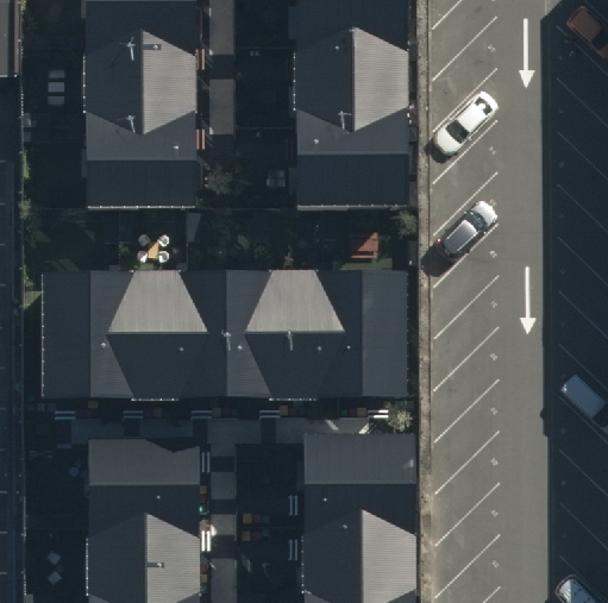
[(0,0),(0,75),(24,75),(23,0),(0,0)]
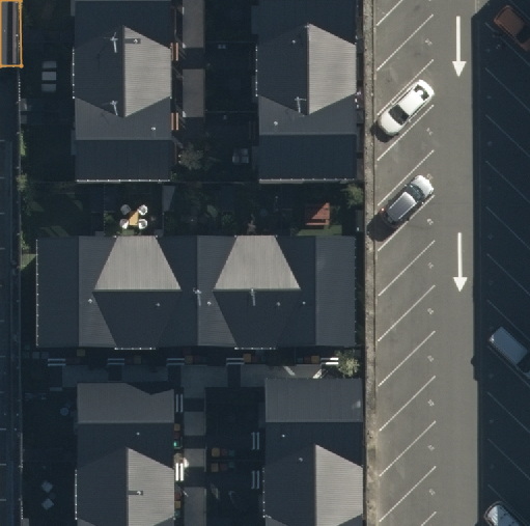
[(171,182),(170,0),(72,0),(73,182),(171,182)]
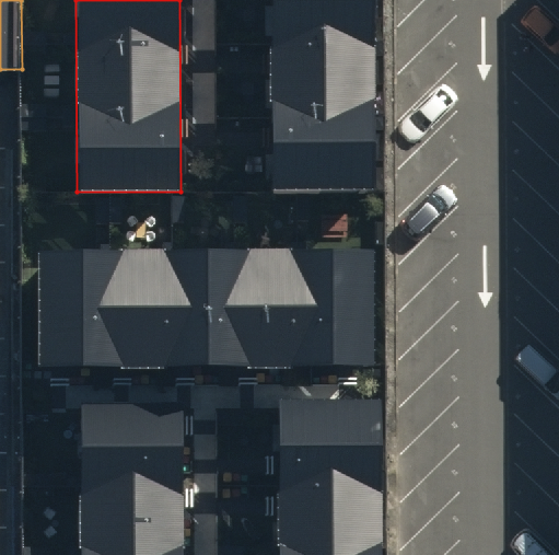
[(267,0),(269,195),(370,194),(369,0),(267,0)]
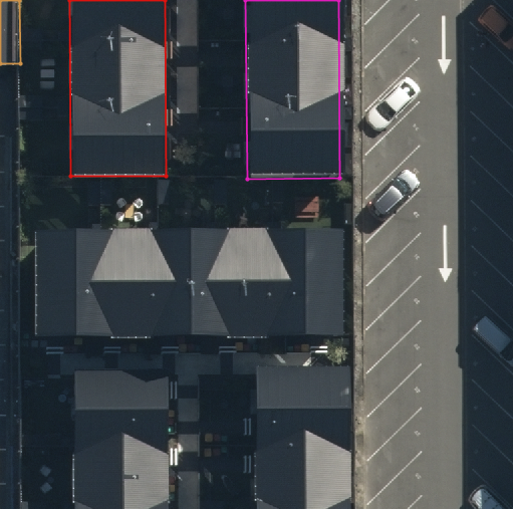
[(342,228),(34,228),(34,339),(342,339),(342,228)]
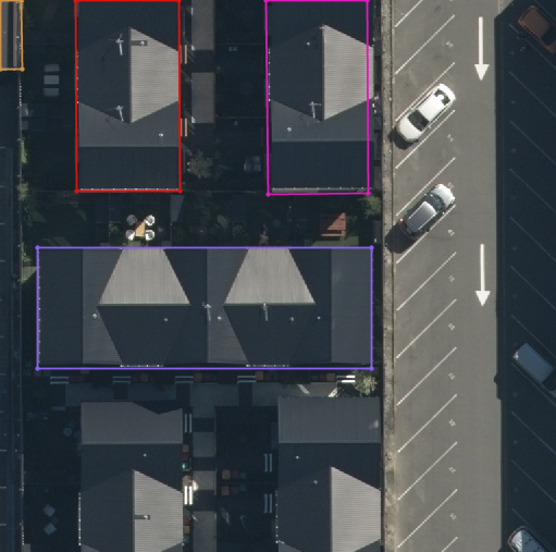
[(183,551),(185,400),(82,399),(79,551),(183,551)]
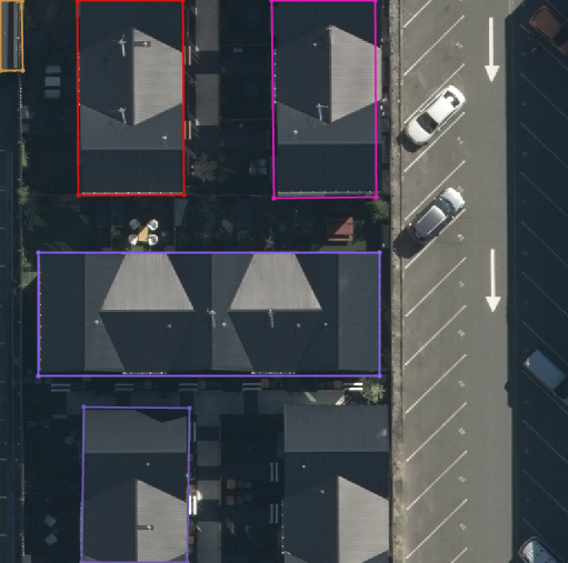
[(385,562),(385,409),(280,410),(281,562),(385,562)]
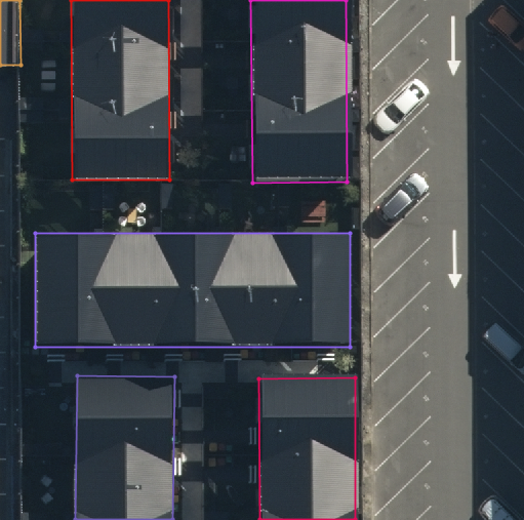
All buildings are outlined.
